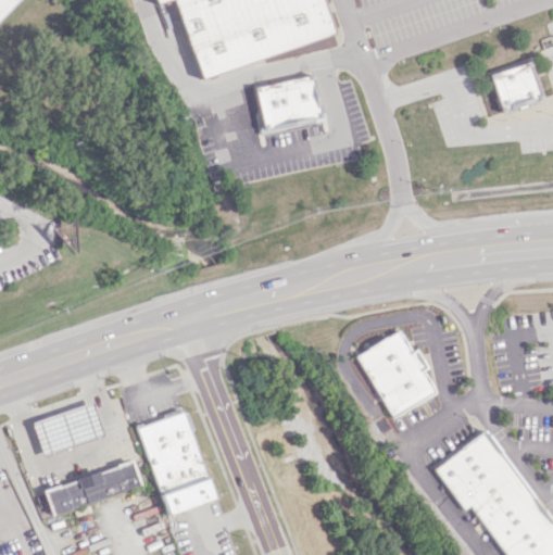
[(0,0),(0,21),(20,0),(0,0)]
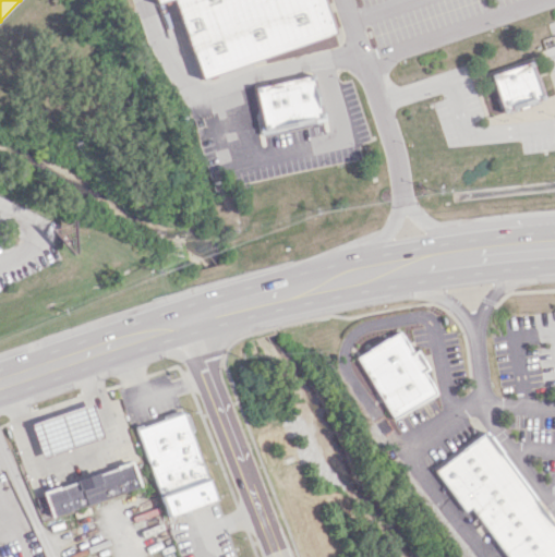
[(321,0),(333,34),(203,77),(177,0),(321,0)]
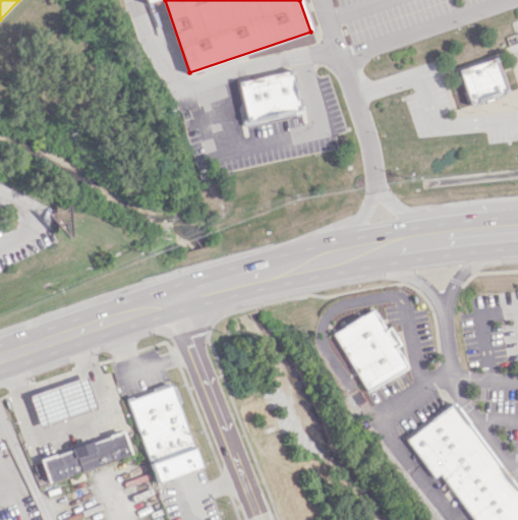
[(508,94),(497,57),(458,69),(468,105),(508,94)]
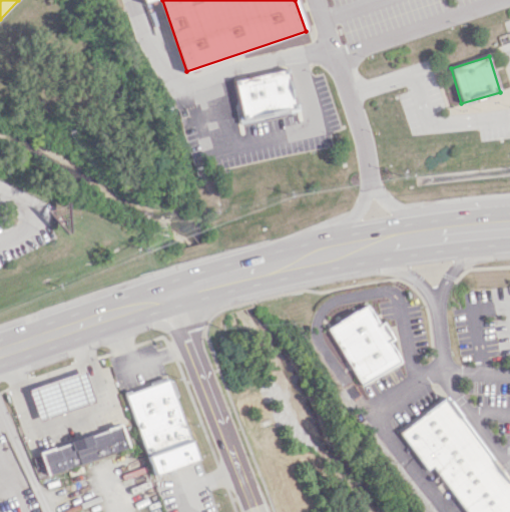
[(232,81),(241,122),(296,110),(288,70),(232,81)]
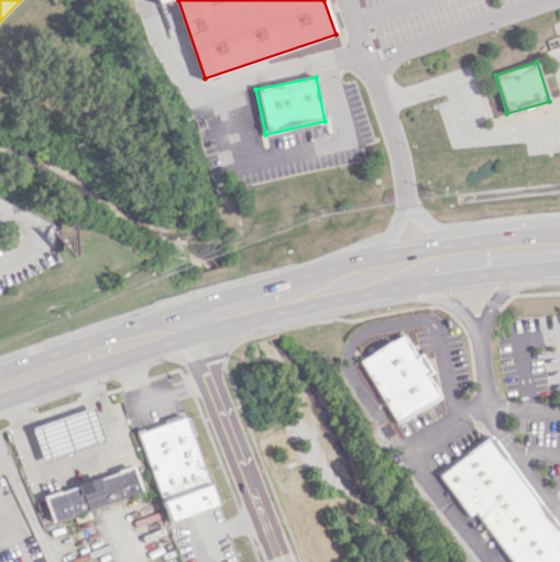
[(440,397),(397,422),(361,360),(405,334),(417,355),(421,353),(434,373),(428,376),(440,397)]
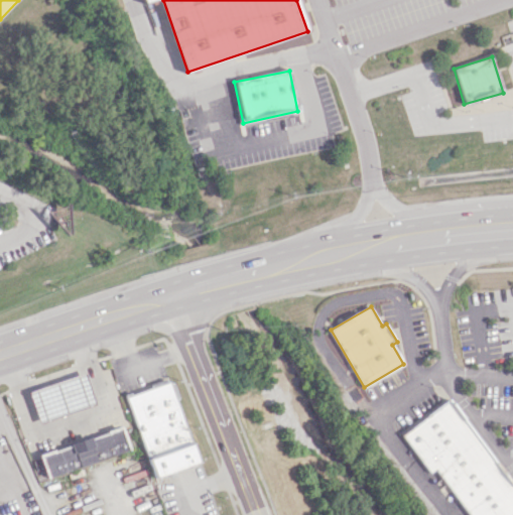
[(97,407),(89,375),(31,390),(39,422),(97,407)]
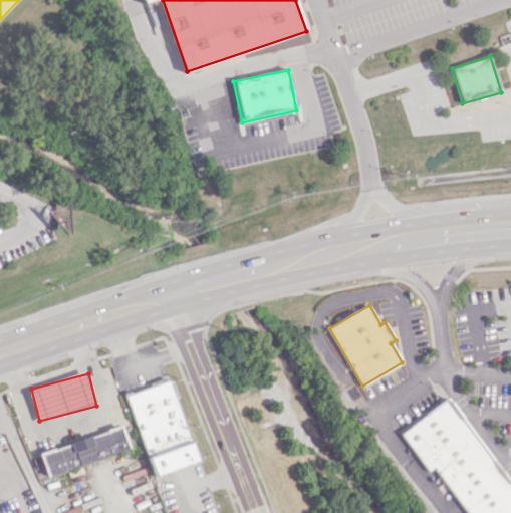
[(129,395),(155,476),(198,462),(172,380),(129,395)]
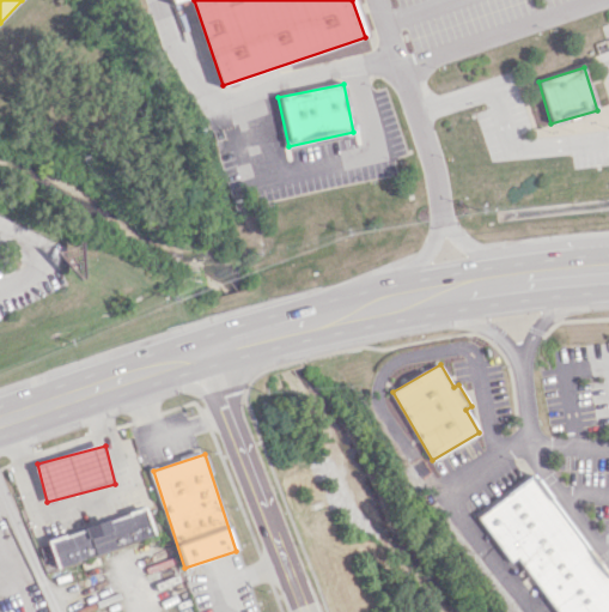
[(608,611),(608,579),(534,477),(477,517),(511,562),(517,557),(556,611),(608,611)]
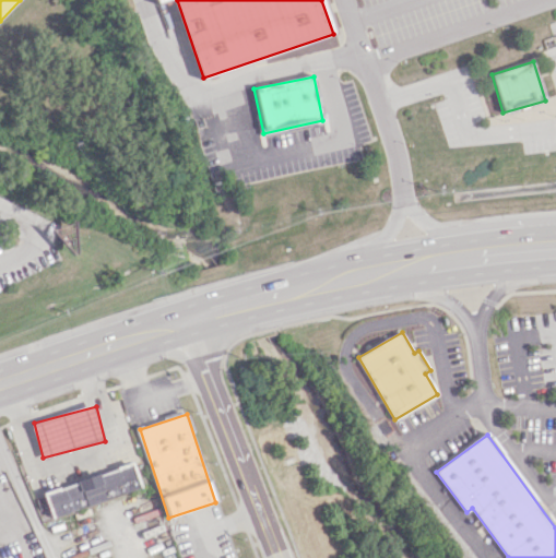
[(45,491),(52,518),(142,491),(134,465),(45,491)]
